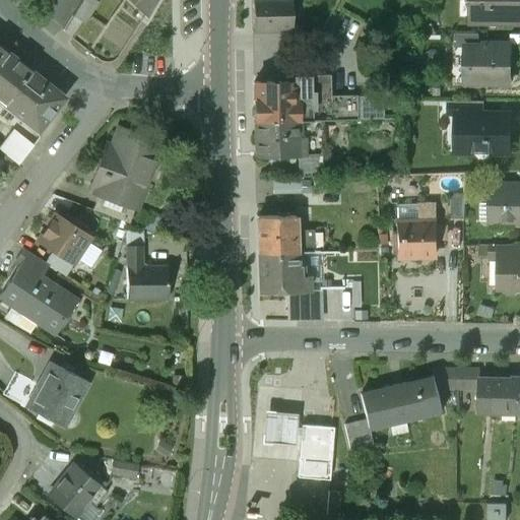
[(92,0),(84,0),(74,16),(86,23),(99,3),(92,0)]
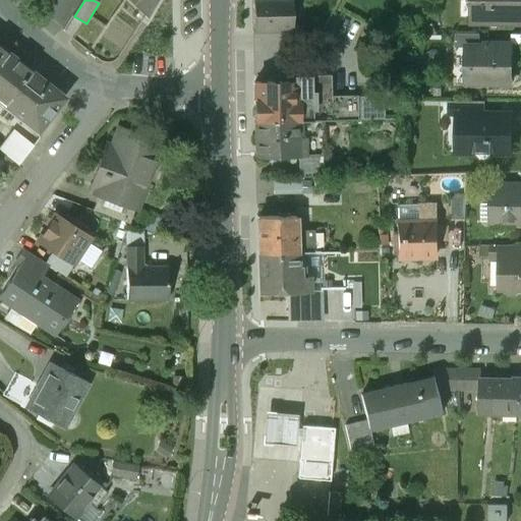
[(129,0),(146,15),(154,0),(129,0)]
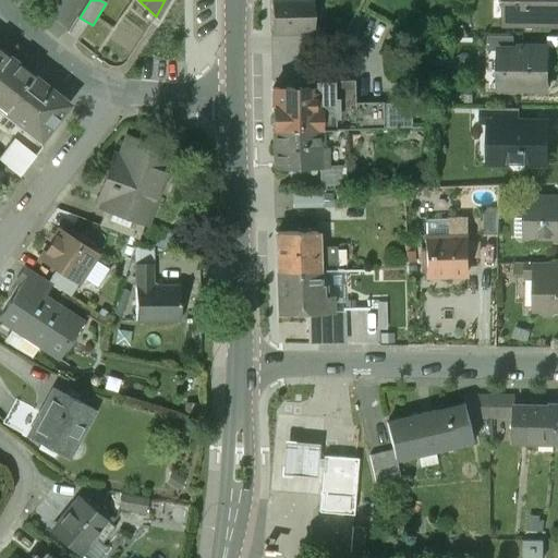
[(311,0),(269,0),(270,33),(312,32),(311,0)]
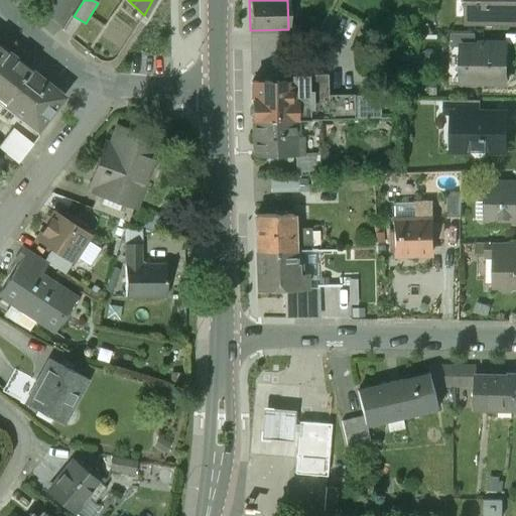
[(515,0),(471,0),(471,22),(515,22),(515,0)]
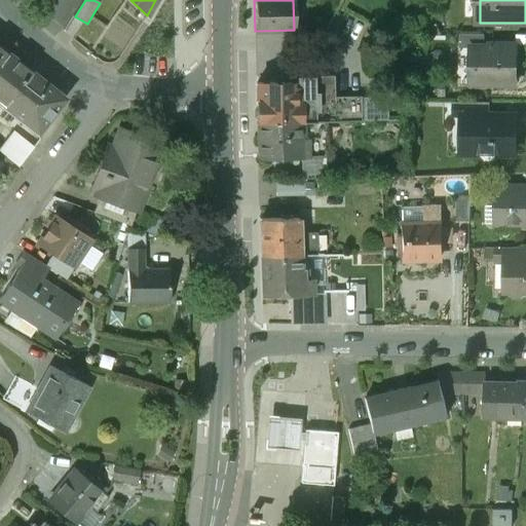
[(471,46),(484,46),(484,35),(459,35),(458,48),(471,49),(471,46)]
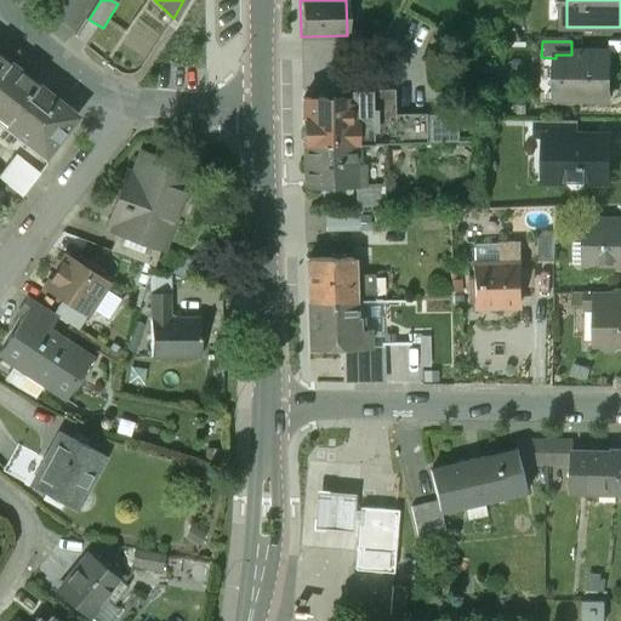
[(556,58),(556,100),(608,101),(608,55),(571,55),(556,55),(556,58)]
